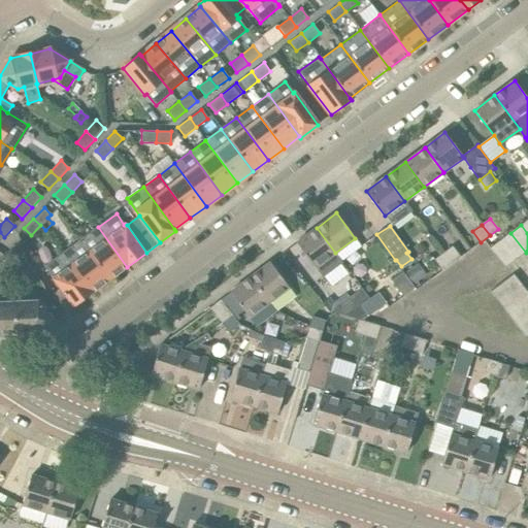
[(127,267),(98,227),(79,240),(109,281),(127,267)]
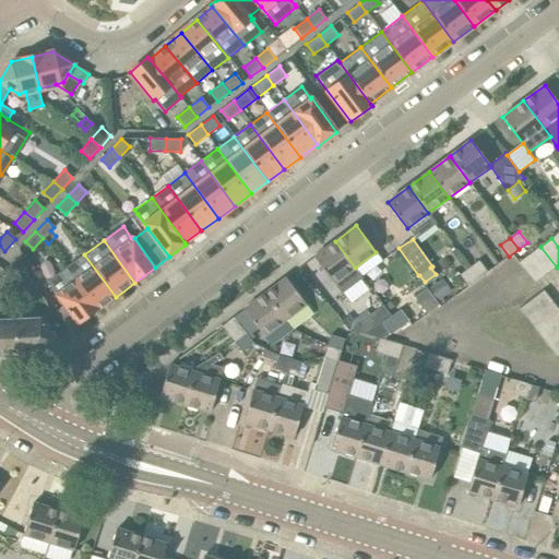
[(363,277),(355,268),(335,241),(314,257),(341,293),(363,277)]
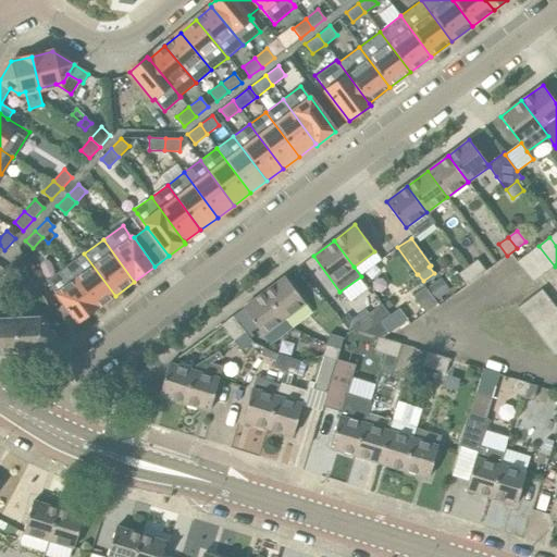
[(555,267),(539,246),(529,254),(544,274),(555,267)]
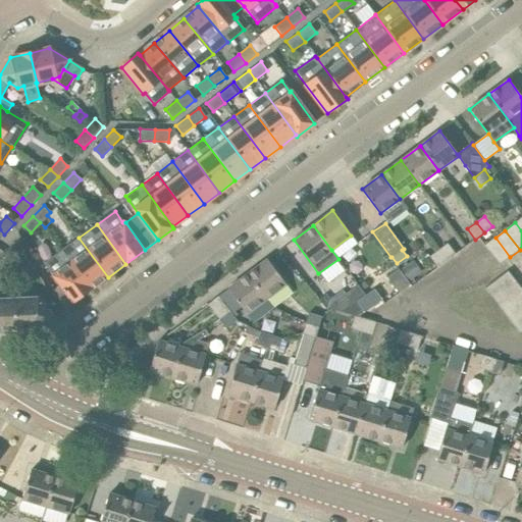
[(108,277),(79,238),(61,250),(91,291),(108,277)]
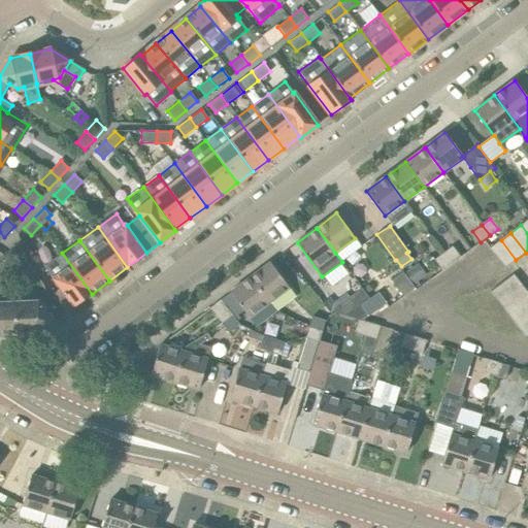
[(516,260),(501,240),(490,249),(505,268),(516,260)]
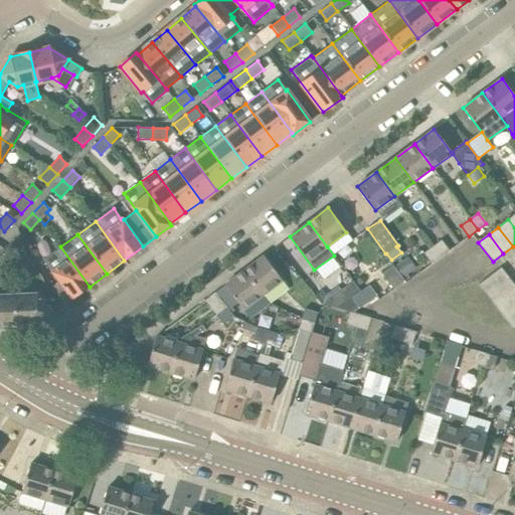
[(441,240),(433,246),(441,258),(449,251),(441,240)]
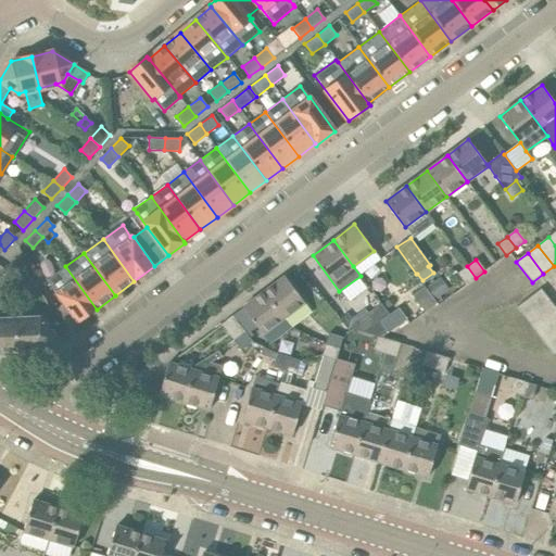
[(17,278),(28,272),(21,261),(11,266),(17,278)]
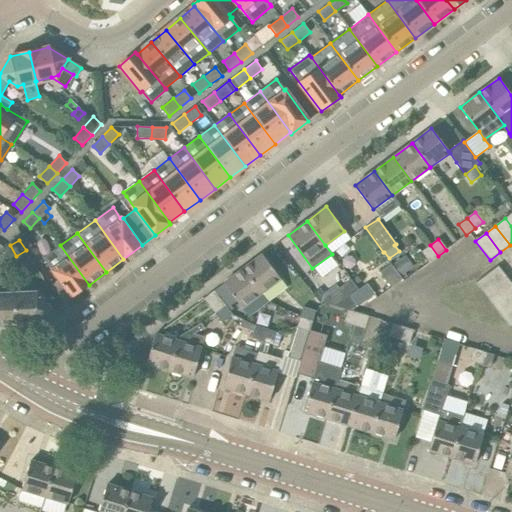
[(89,285),(60,245),(42,258),(58,280),(50,285),(64,303),(89,285)]
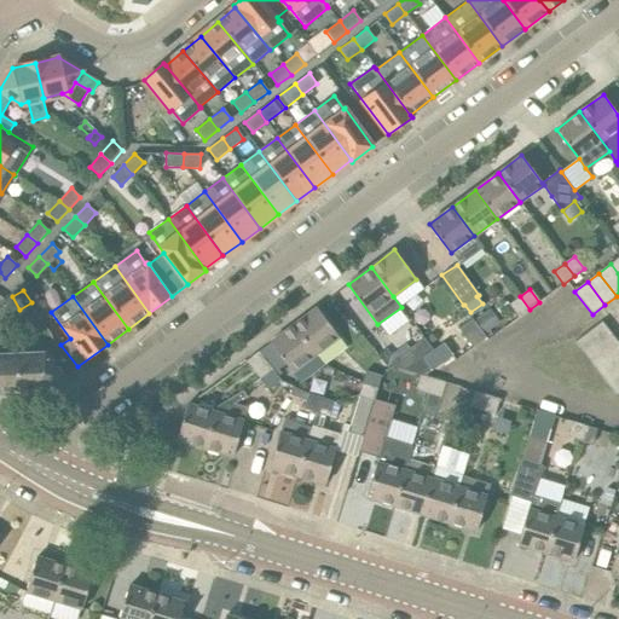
[(530,310),(520,296),(509,305),(519,318),(530,310)]
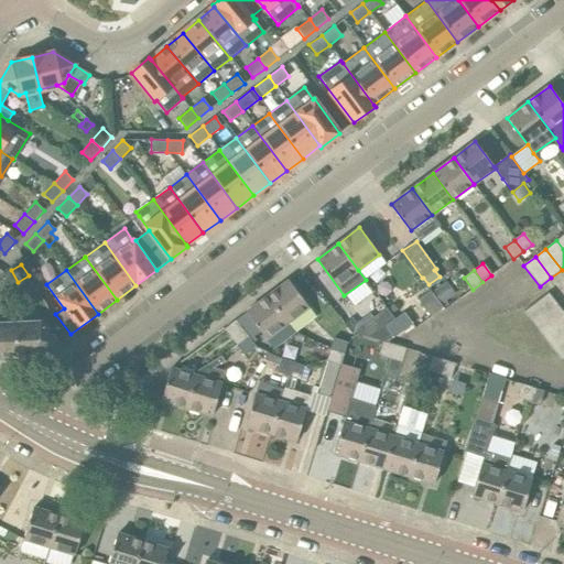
[(29,275),(18,282),(15,283),(21,294),(34,286),(29,275)]
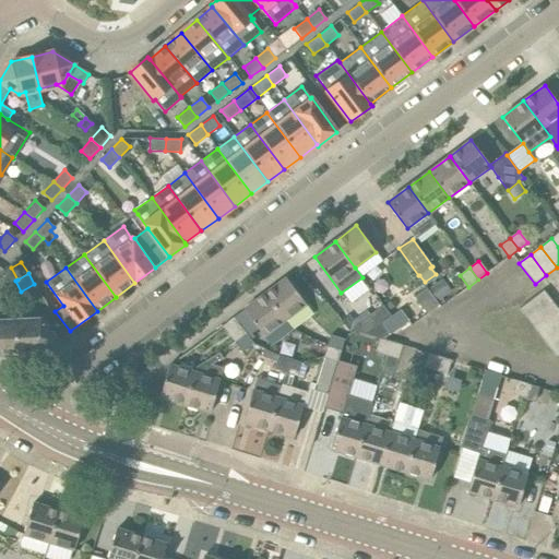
[(286,277),(265,294),(285,320),(306,305),(286,277)]
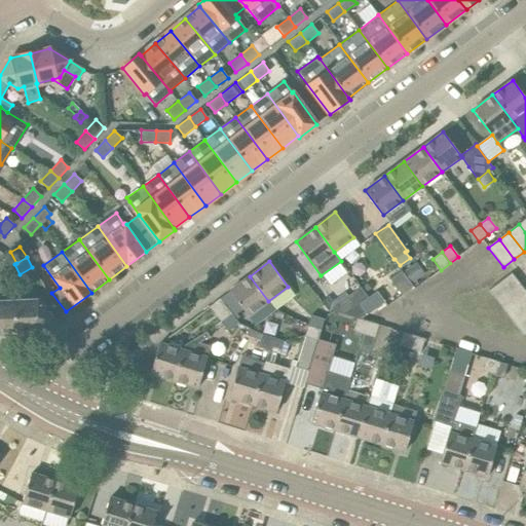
[(403,273),(410,285),(424,274),(416,263),(403,273)]
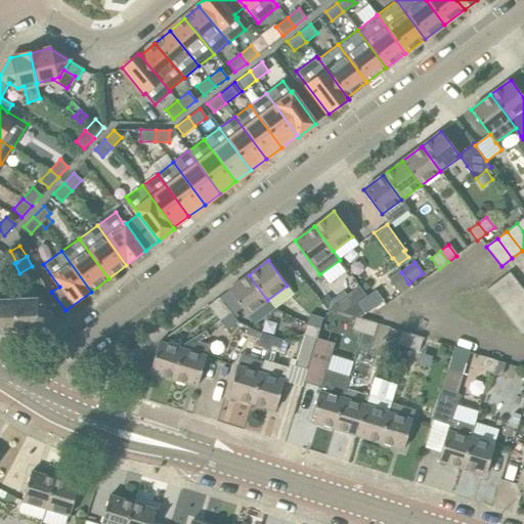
[(408,284),(401,272),(399,269),(387,277),(399,294),(410,286),(408,284)]
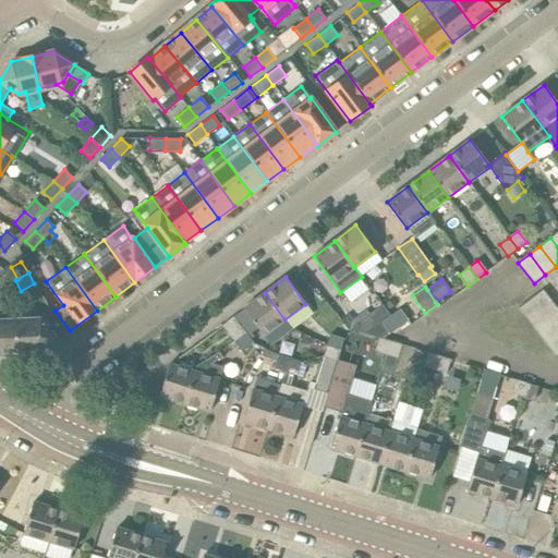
[(528,322),(553,302),(543,290),(519,308),(528,322)]
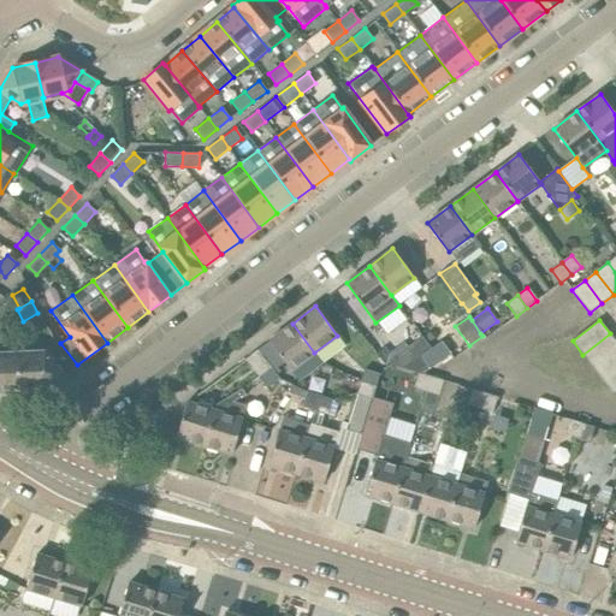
[(314,353),(292,324),(268,341),(290,369),(314,353)]
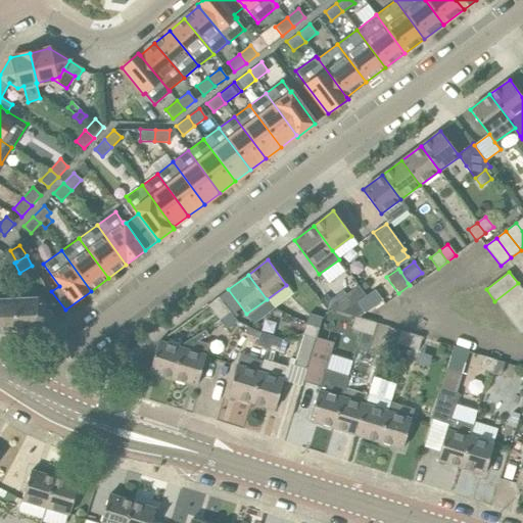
[(0,332),(15,332),(15,300),(0,300),(11,283),(0,276),(0,332)]
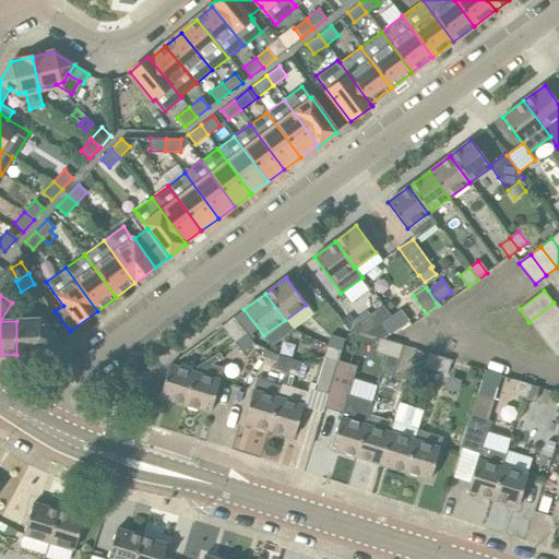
[(396,309),(391,301),(384,307),(390,314),(396,309)]
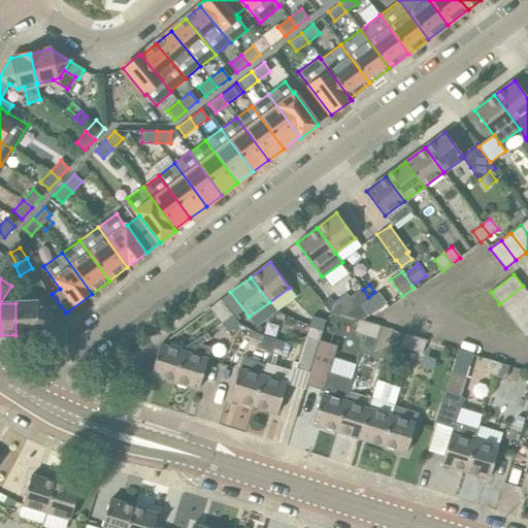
[(527,299),(527,293),(523,286),(499,304),(508,316),(527,299)]
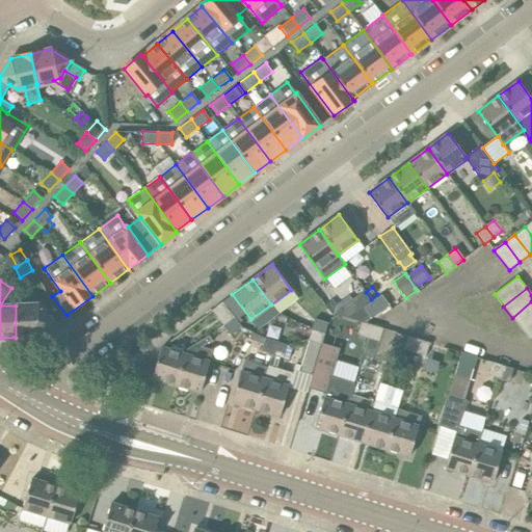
[(380,313),(372,301),(364,291),(351,300),(347,303),(336,311),(337,314),(365,323),(371,319),(380,313)]
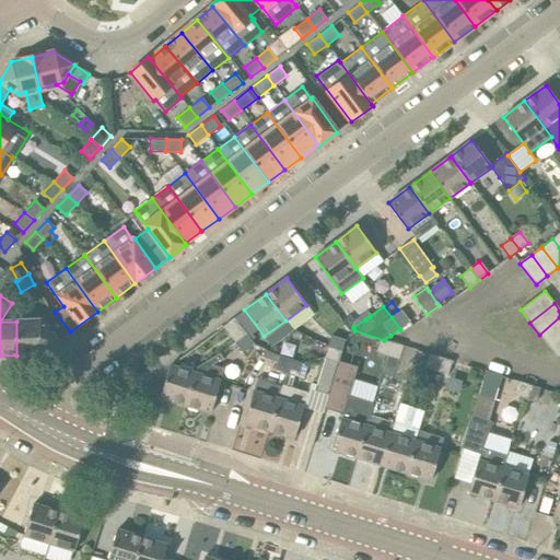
[(392,317),(400,329),(409,323),(400,311),(392,317)]
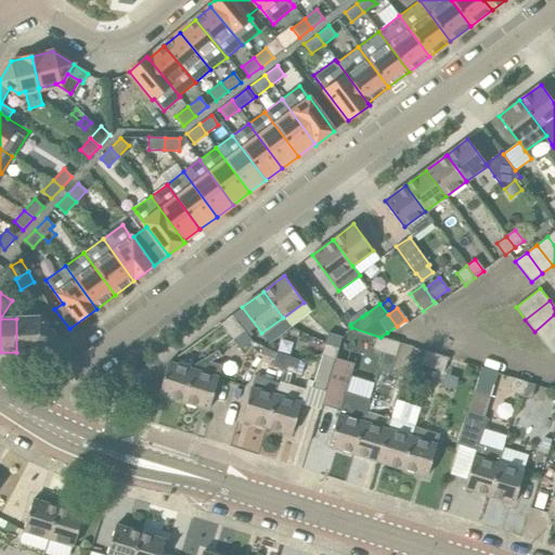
[(554,314),(534,332),(543,344),(554,334),(554,314)]
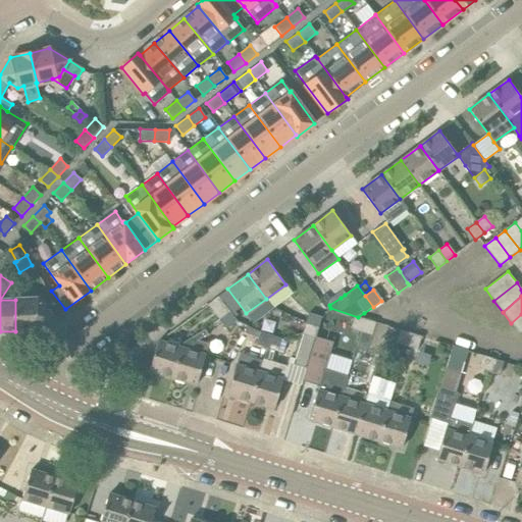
[(207,305),(212,312),(223,303),(218,297),(207,305)]
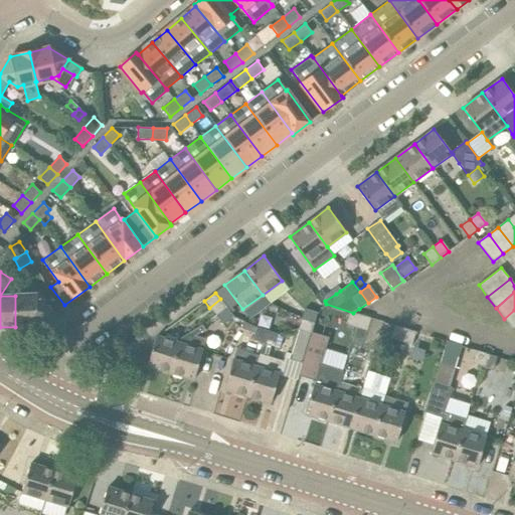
[(15,296),(15,327),(35,327),(51,315),(37,295),(15,296)]
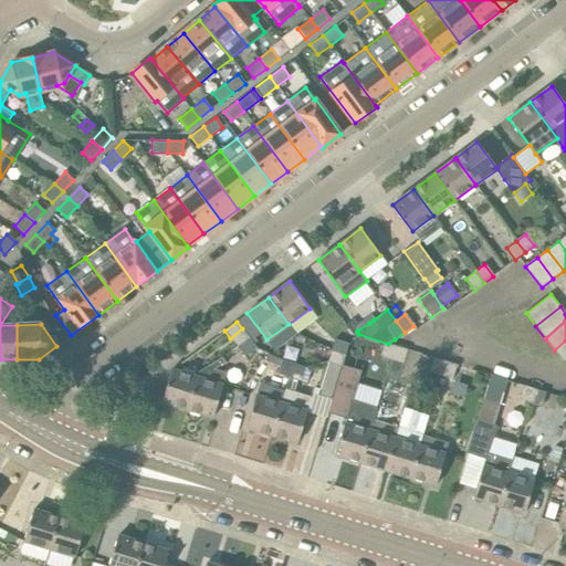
[(242,328),(230,338),(237,347),(249,338),(242,328)]
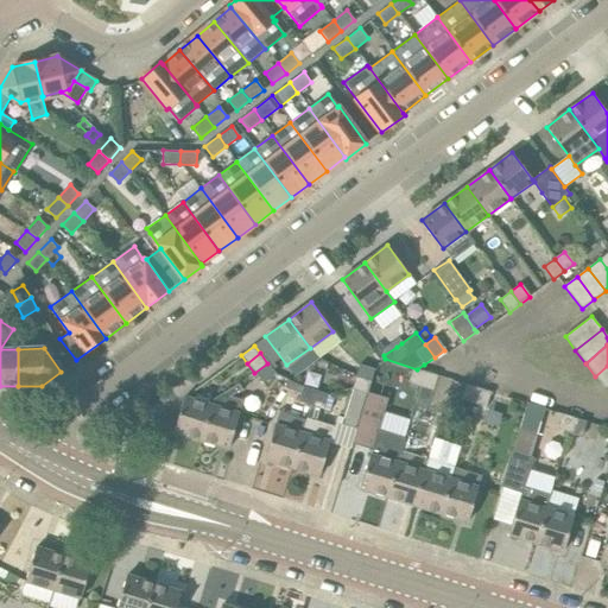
[(267,363),(254,373),(263,384),(276,374),(267,363)]
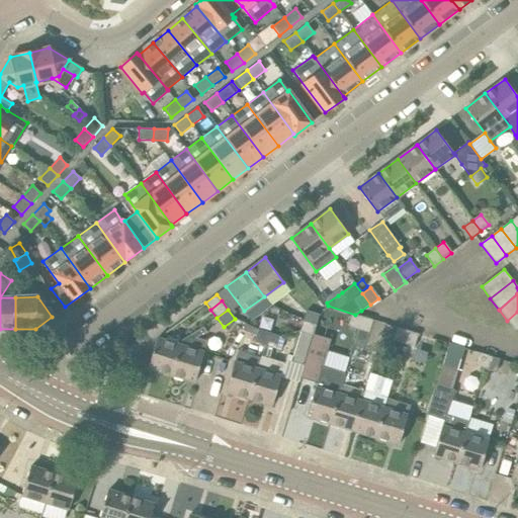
[(304,321),(316,324),(319,314),(307,311),(304,321)]
